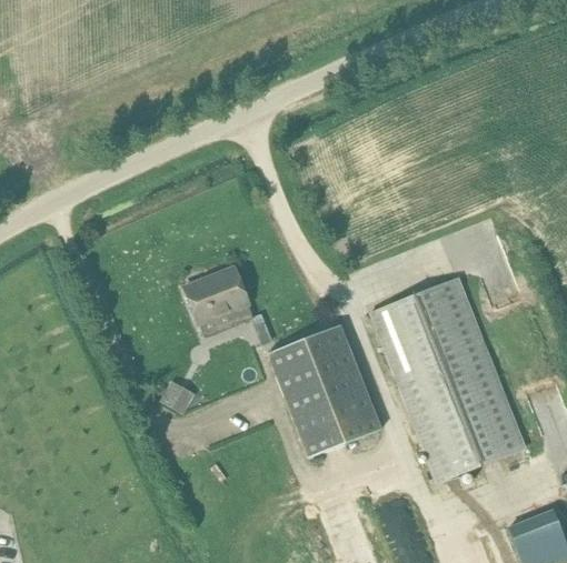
[(206,334),(255,315),(249,301),(236,264),(221,270),(222,273),(187,287),(199,320),(200,320),(206,334)]
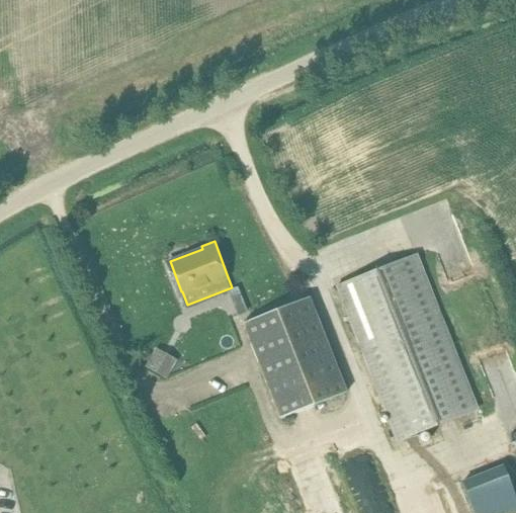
[(339,282),(400,437),(479,406),(418,251),(339,282)]
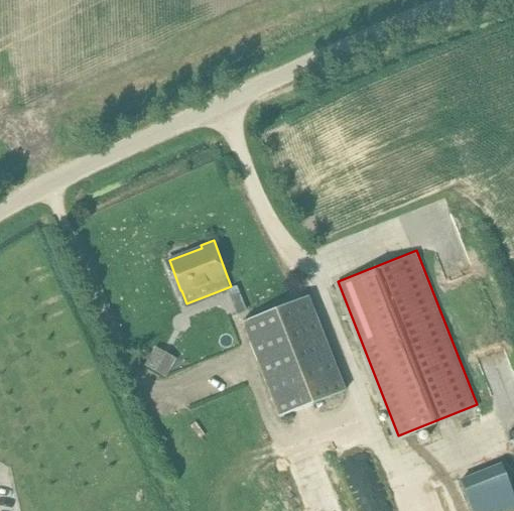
[(241,289),(232,292),(239,311),(248,307),(241,289)]
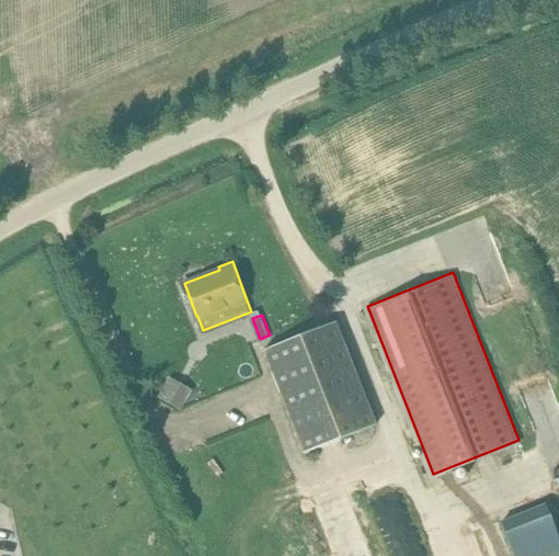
[(265,345),(306,450),(376,421),(335,318),(265,345)]
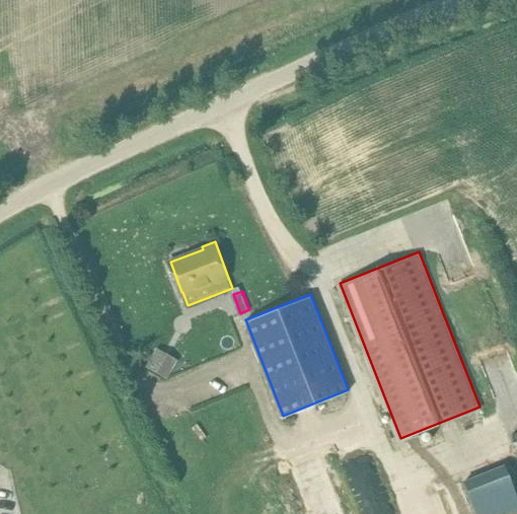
[(157,345),(147,363),(168,375),(178,357),(157,345)]
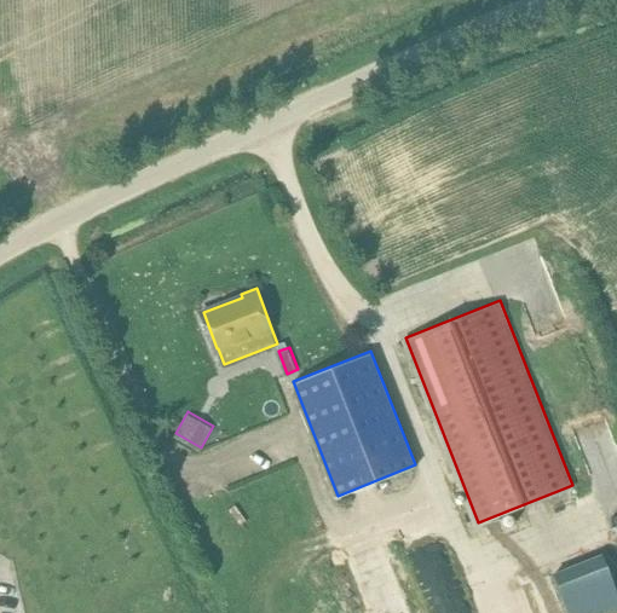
[(616,585),(604,551),(554,571),(570,612),(595,612),(616,605),(616,585)]
